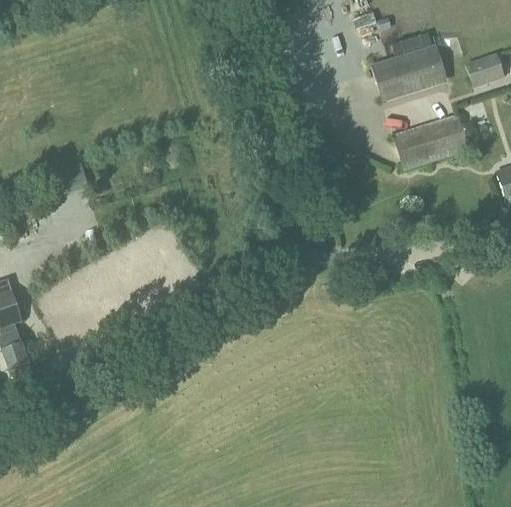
[(363,26),(344,28),(347,49),(366,46),(363,26)]
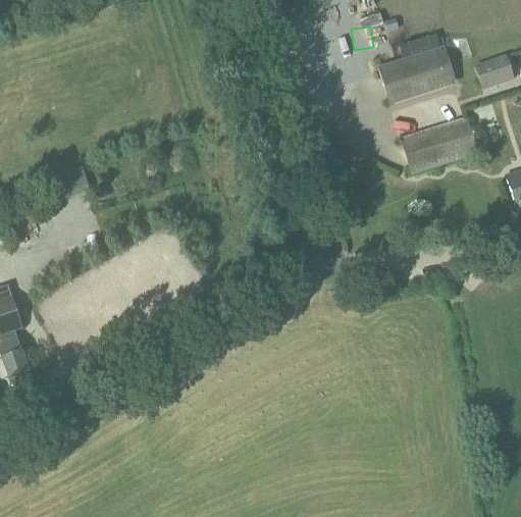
[(403,56),(440,44),(436,32),(399,44),(403,56)]
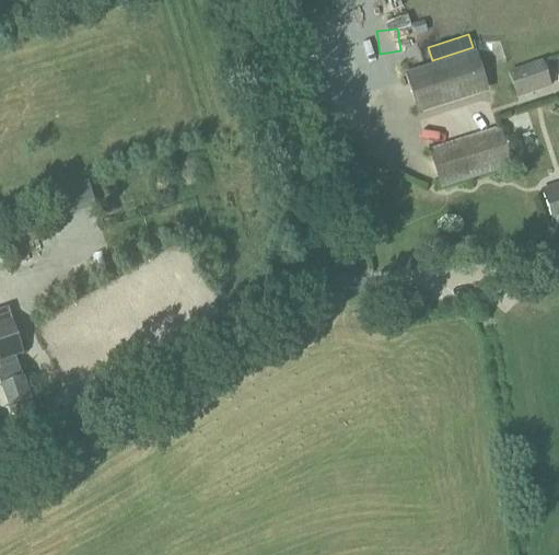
[(405,70),(418,111),(489,89),(476,47),(405,70)]
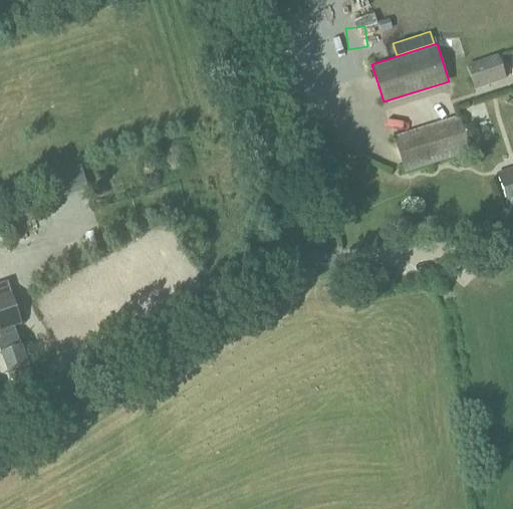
[(466,63),(475,87),(507,76),(498,51),(466,63)]
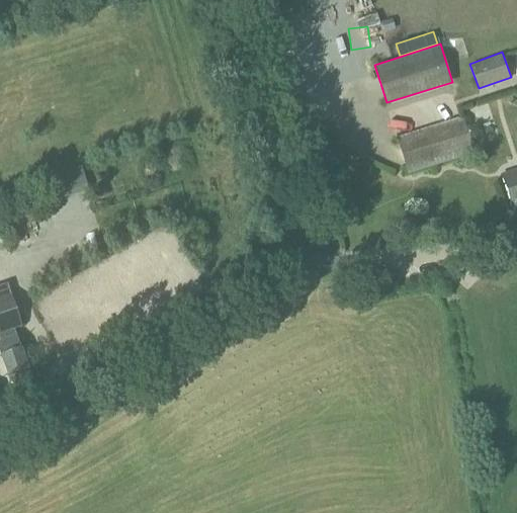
[(475,150),(463,114),(398,135),(409,170),(475,150)]
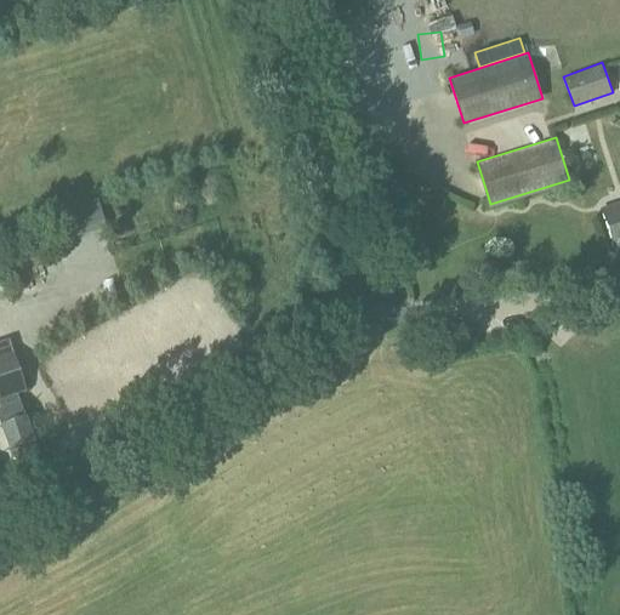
[(100,195),(47,210),(56,235),(107,218),(100,195)]
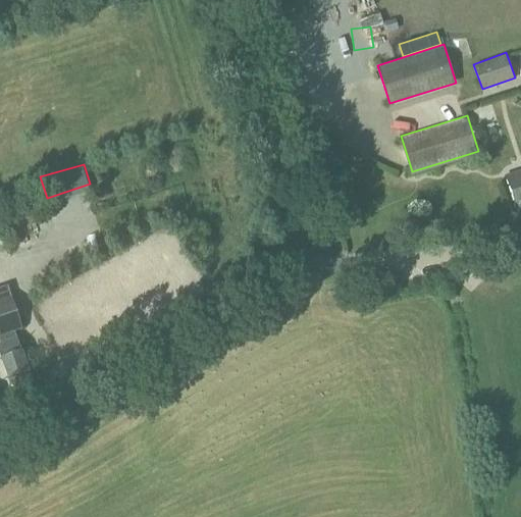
[(520,166),(506,172),(520,222),(520,166)]
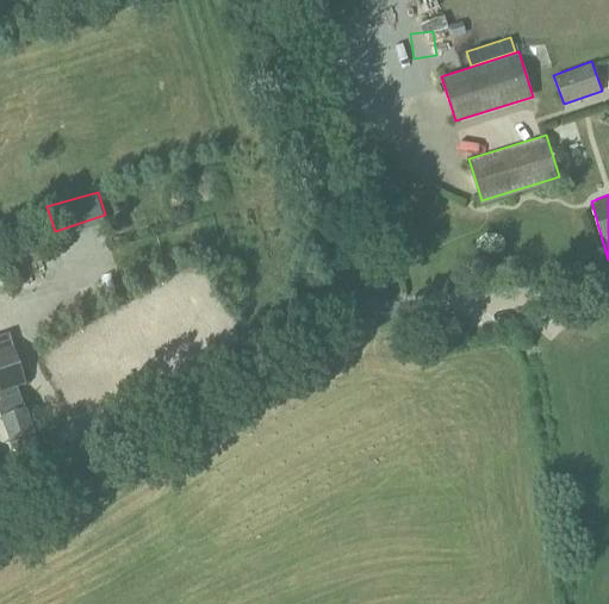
[(44,307),(49,321),(68,313),(64,302),(44,307)]
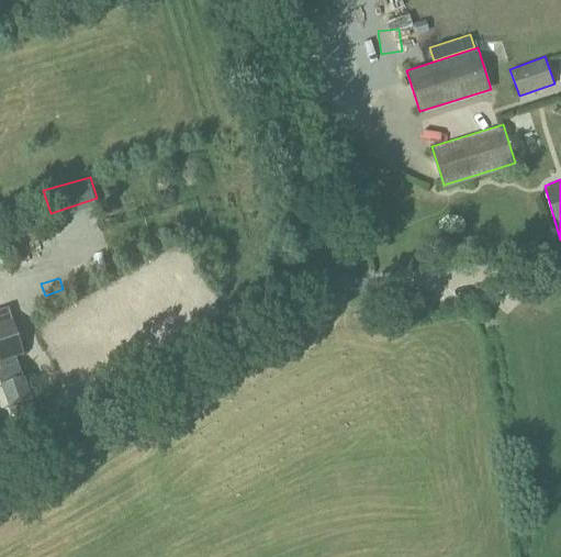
[(0,367),(0,378),(1,383),(9,407),(32,399),(17,354),(29,349),(25,341),(21,342),(12,316),(0,320),(0,361),(2,367),(0,367)]
